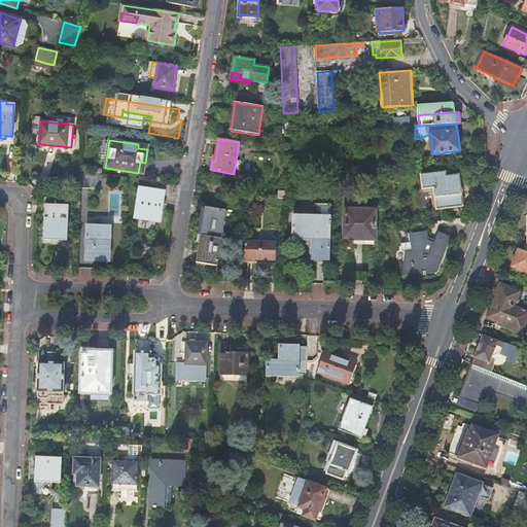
[(97,173),(81,170),(80,188),(96,188),(97,173)]
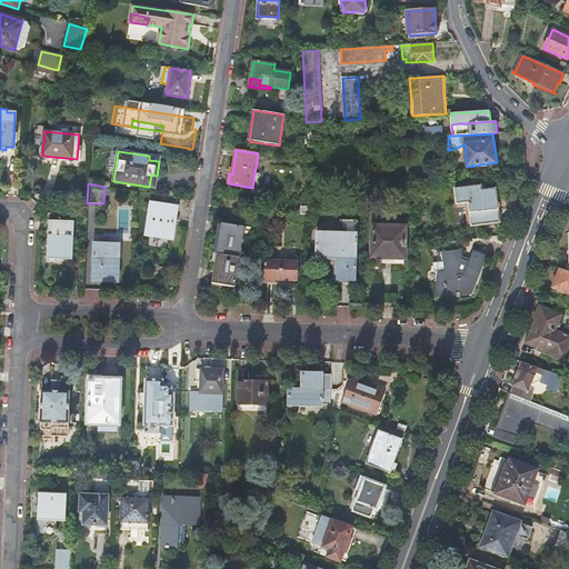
[(485,190),(485,186),(455,189),(457,209),(469,208),(471,230),(499,227),(495,189),(485,190)]
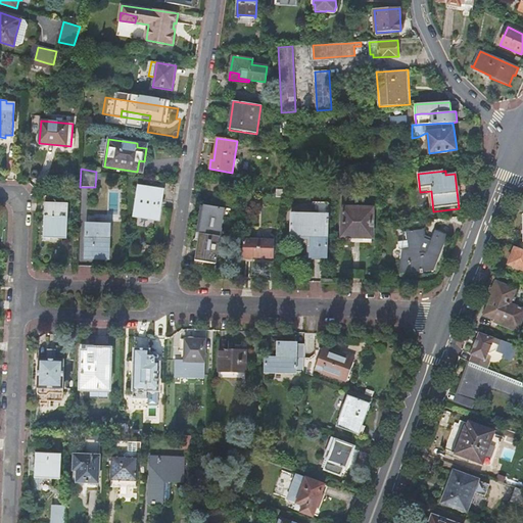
[(157,219),(161,189),(140,186),(135,215),(157,219)]
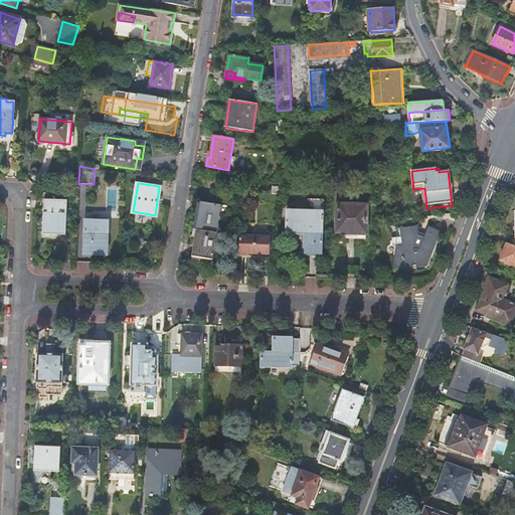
[(65,233),(66,200),(44,199),(43,232),(65,233)]
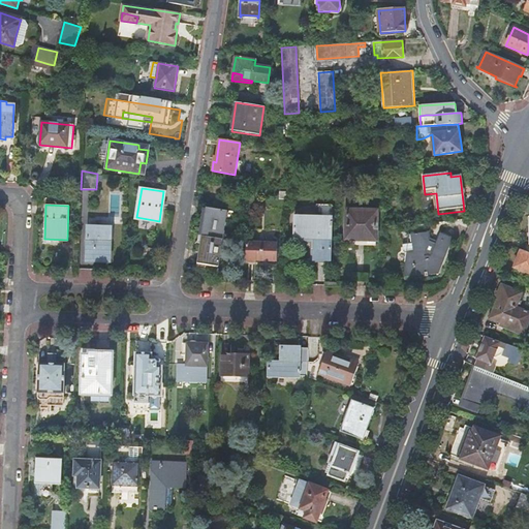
[(201,235),(223,239),(227,210),(207,207),(201,235)]
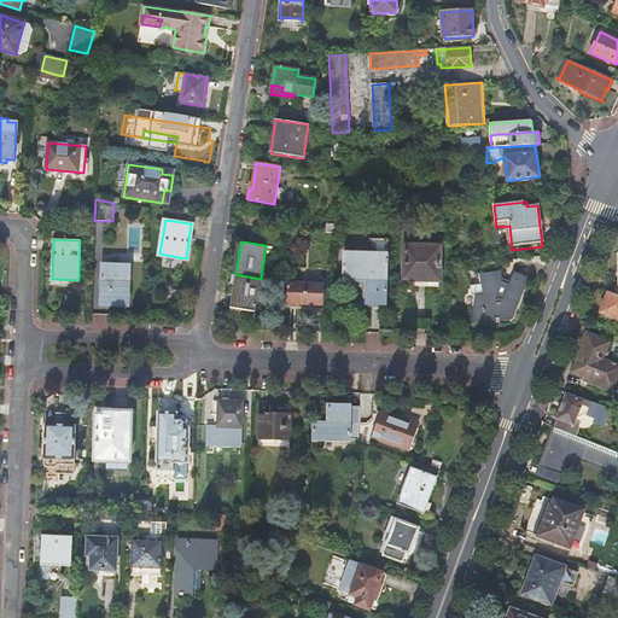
[(403,278),(439,279),(441,245),(404,244),(403,278)]
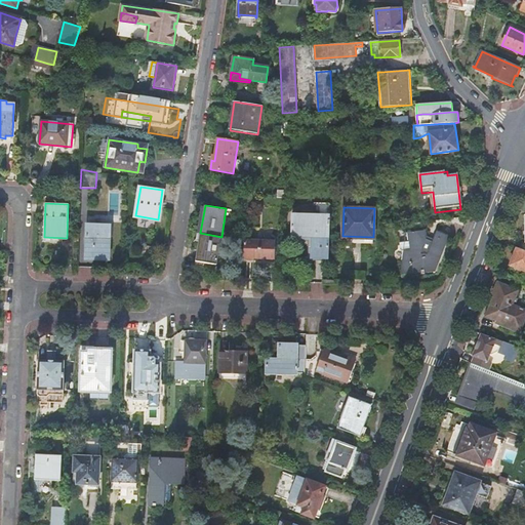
[(329,219),(329,216),(291,215),(291,238),(312,238),(311,259),(320,260),(328,260),(329,225),(330,225),(330,219),(329,219)]
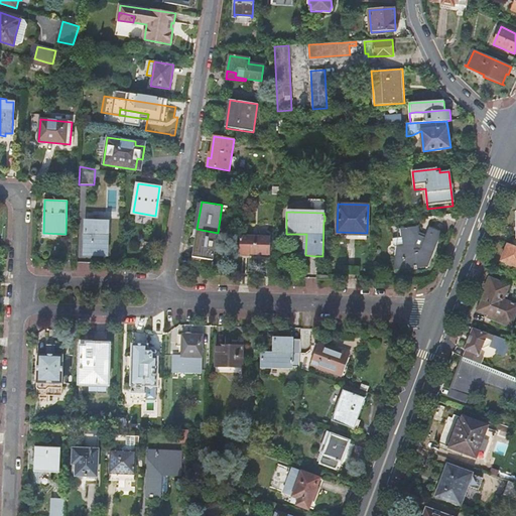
[(107,255),(107,222),(85,222),(84,254),(107,255)]
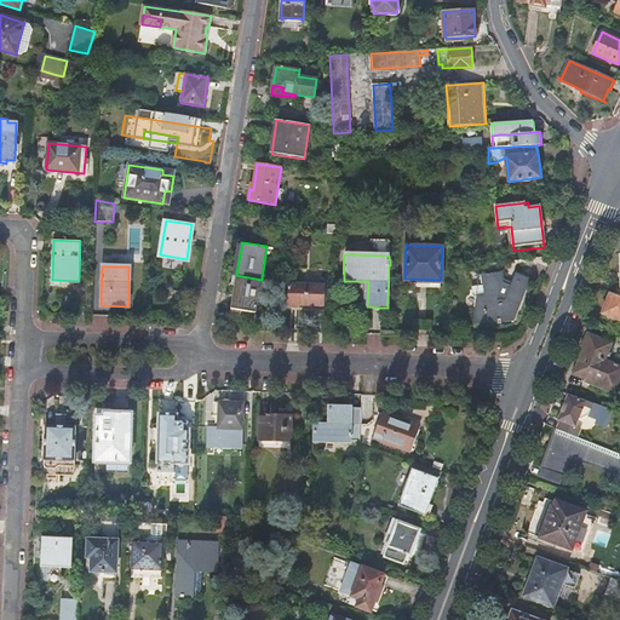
[(532,279),(529,277),(529,279),(516,273),(510,286),(503,282),(503,273),(504,273),(503,271),(478,274),(478,275),(481,275),(482,285),(477,285),(477,286),(483,285),(483,294),(476,296),(474,316),(474,317),(474,319),(474,320),(475,321),(475,322),(476,322),(477,323),(478,323),(481,323),(498,322),(498,325),(501,325),(501,322),(514,321),(532,279)]
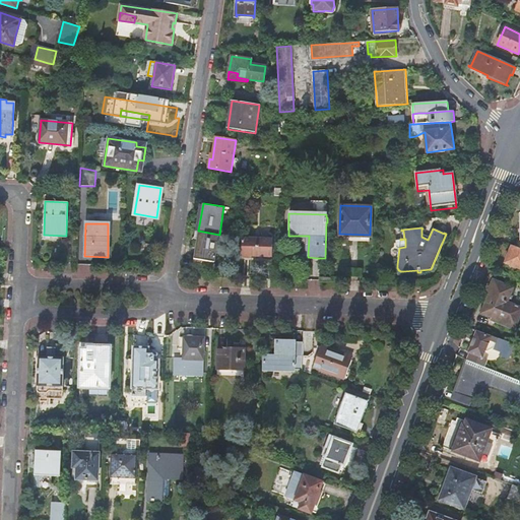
[(219,235),(198,231),(194,258),(215,262),(219,235)]
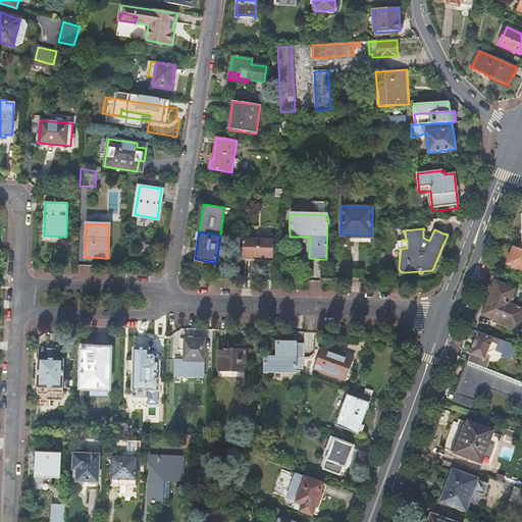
[(273,258),(273,241),(243,240),(243,259),(253,259),(253,257),(273,258)]
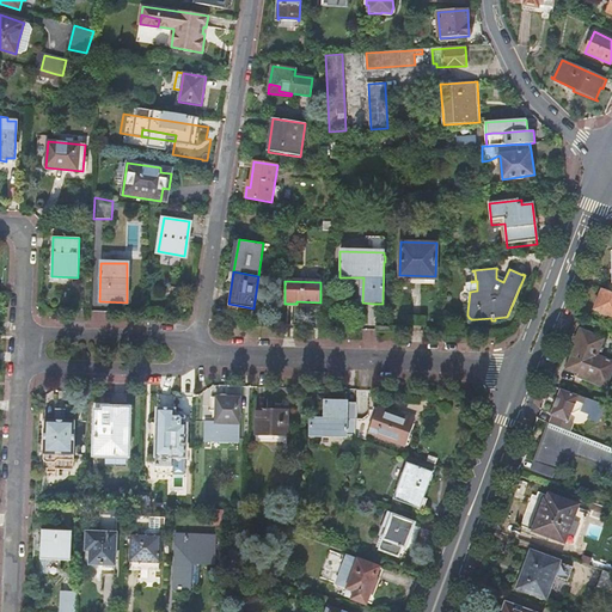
[(611,292),(606,291),(603,288),(593,311),(611,318),(611,292)]
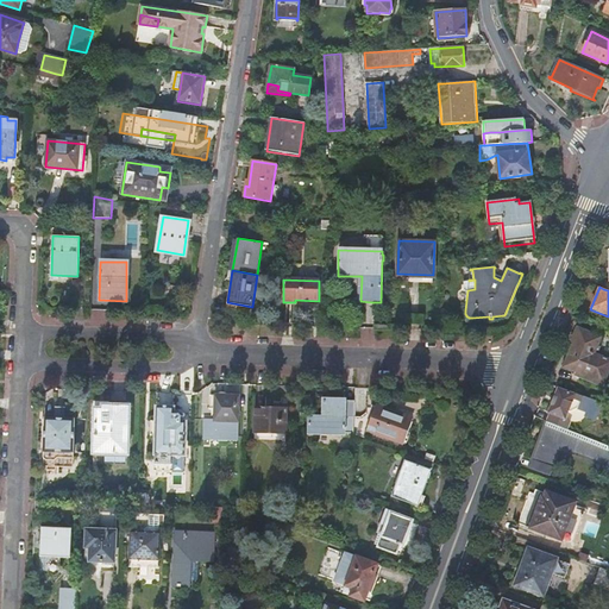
[(572,341),(575,343),(565,366),(578,372),(590,377),(589,381),(603,387),(608,370),(608,360),(595,355),(601,338),(577,328),(572,341)]
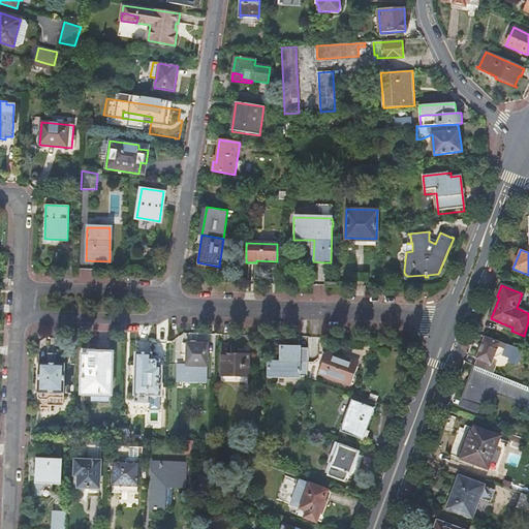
[(522,350),(485,336),(475,358),(478,359),(475,366),(490,371),(492,372),(495,366),(491,364),(494,356),(501,354),(509,358),(507,361),(517,365),(522,350)]
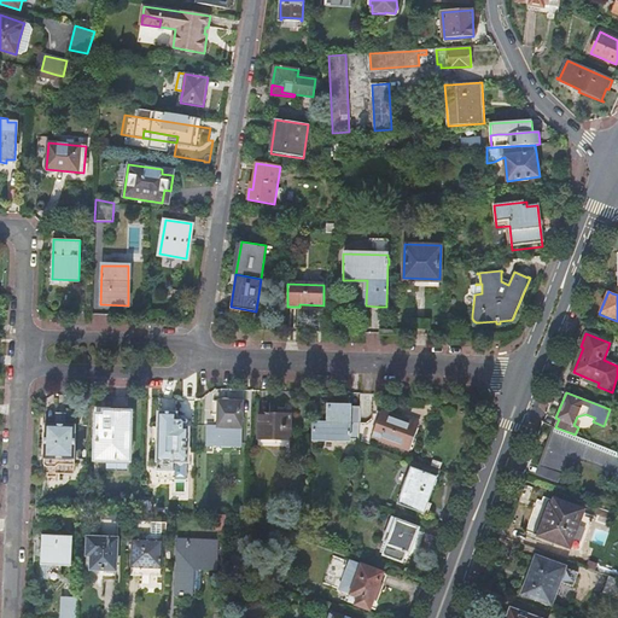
[(205,447),(243,448),(244,401),(227,400),(216,400),(215,424),(213,424),(213,429),(205,429),(205,445),(205,447)]
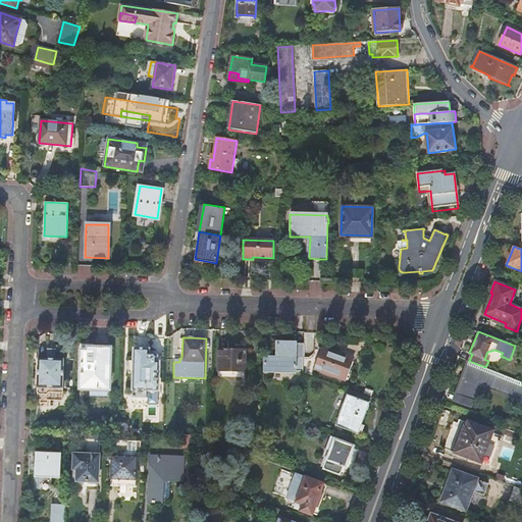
[(217,349),(215,349),(215,368),(218,368),(218,378),(243,378),(243,373),(247,373),(247,360),(253,360),(253,346),(244,346),(244,343),(235,343),(235,340),(224,340),(217,340),(217,349)]
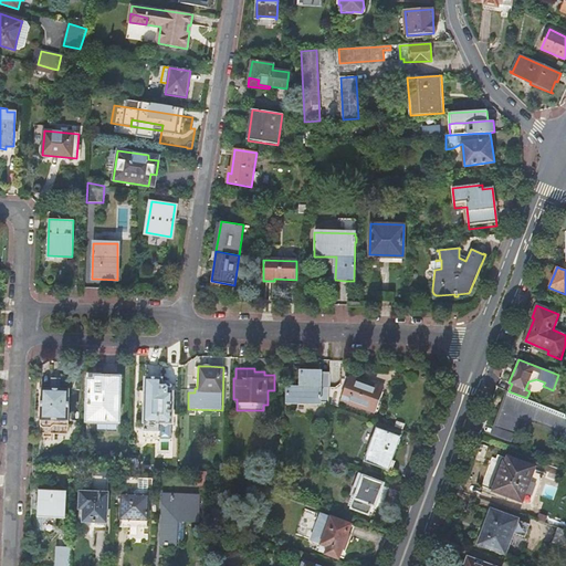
[(286,402),(328,405),(329,389),(329,375),(302,373),(301,383),(301,390),(287,389),(286,402)]
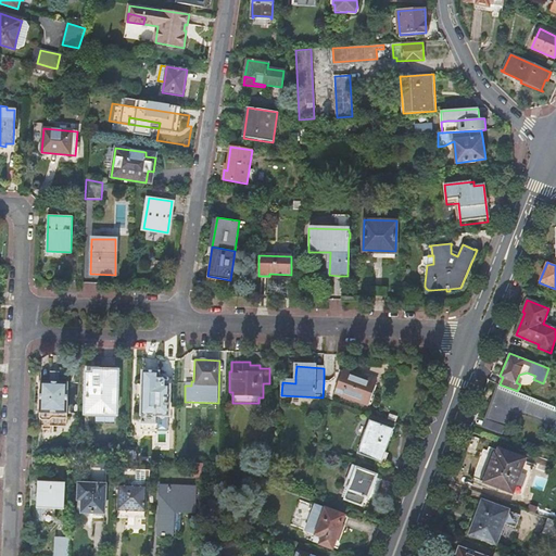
[(116,424),(116,416),(117,416),(119,373),(106,371),(87,371),(85,422),(116,424)]
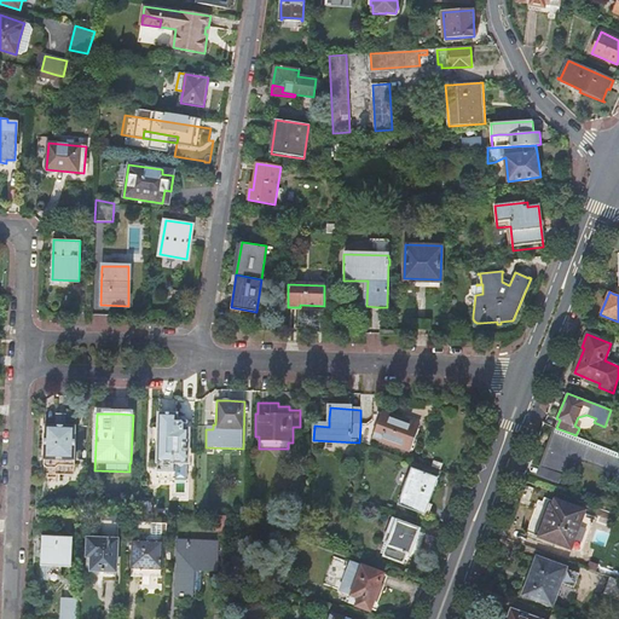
[(154,444),(160,444),(157,480),(166,480),(189,481),(190,431),(178,429),(178,415),(161,414),(161,428),(155,428),(154,444)]
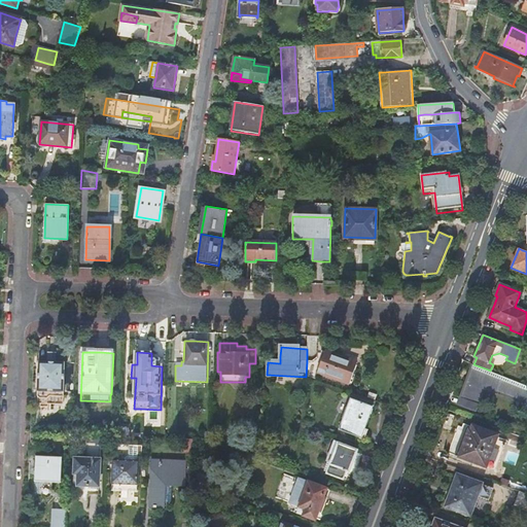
[(325,353),(317,374),(350,386),(357,364),(325,353)]
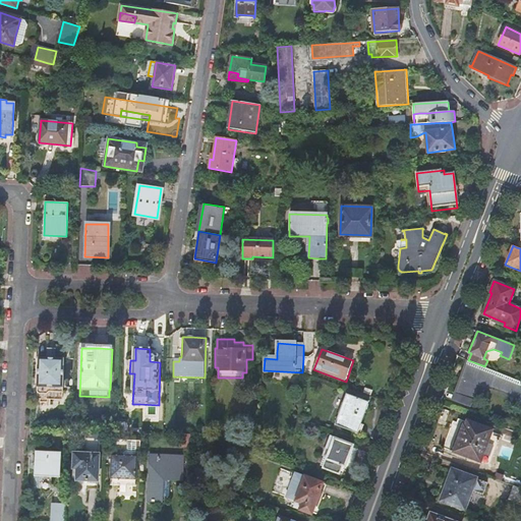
[(47,353),(47,359),(55,359),(55,350),(51,350),(48,350),(47,353)]
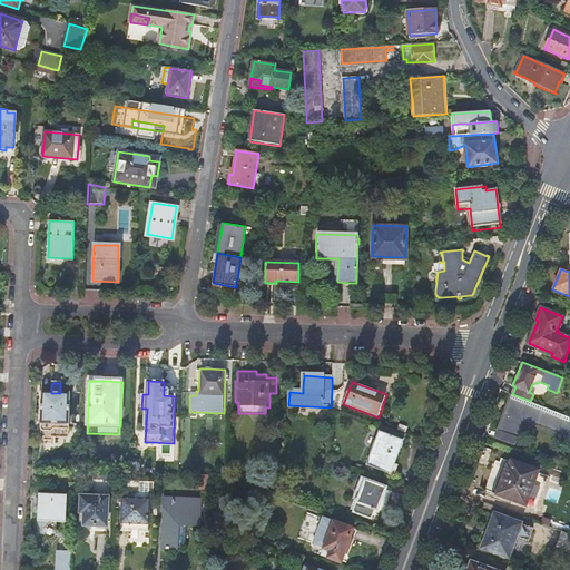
[(332,392),(331,408),(343,411),(343,404),(344,392),(337,392),(332,392)]
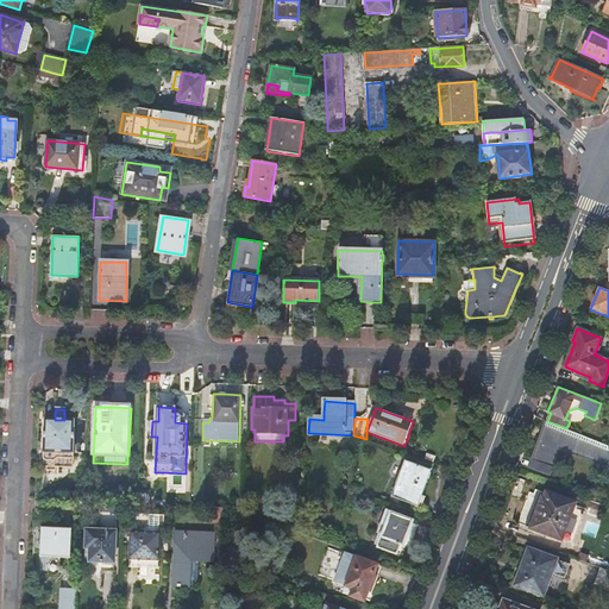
[(43,469),(62,469),(63,453),(74,454),(74,445),(75,424),(76,421),(64,420),(55,420),(45,420),(43,469)]
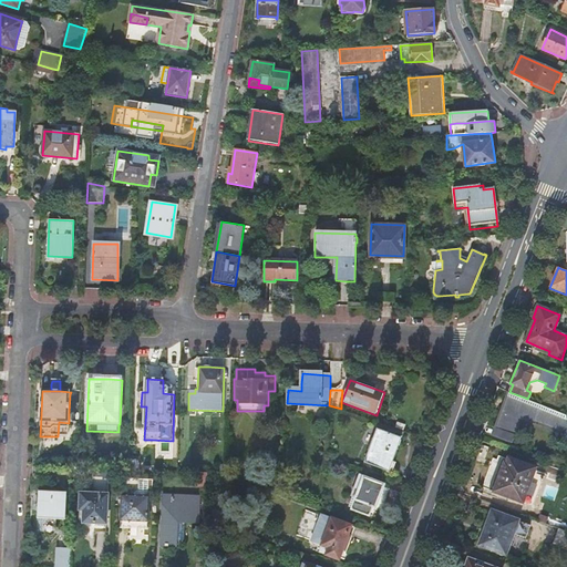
[(525,398),(507,391),(504,401),(507,402),(505,406),(502,405),(494,428),(497,429),(495,436),(511,442),(519,418),(531,422),(532,419),(555,428),(555,431),(566,436),(566,424),(566,414),(527,399),(525,398)]
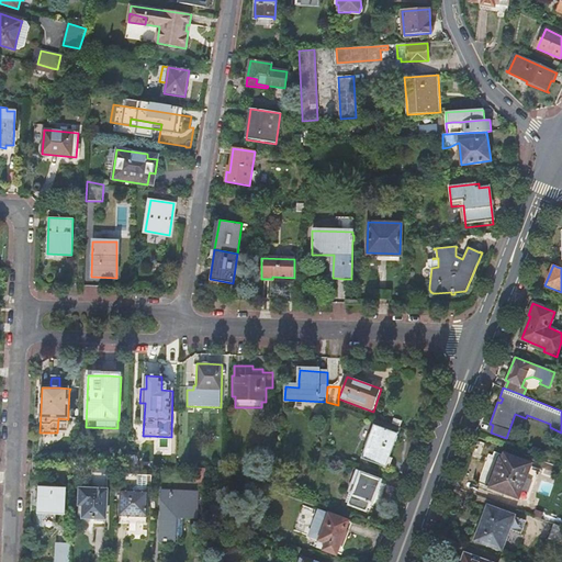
[(388,428),(398,434),(404,422),(393,416),(388,428)]
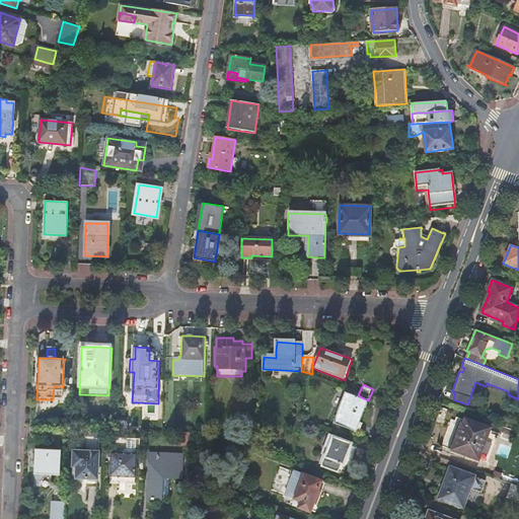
[(54,386),(53,399),(62,400),(63,387),(54,386)]
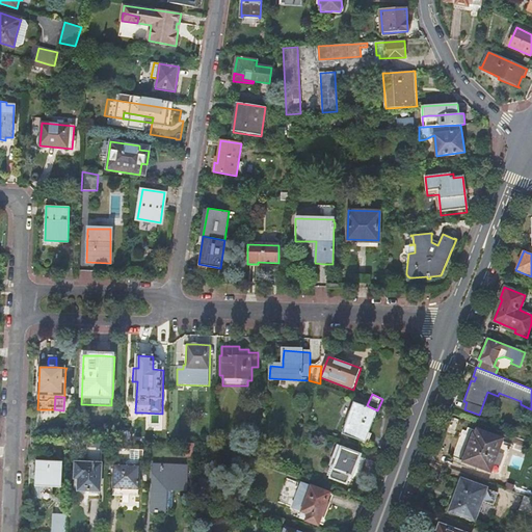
[(342,434),(366,443),(369,435),(377,411),(354,403),(342,434)]
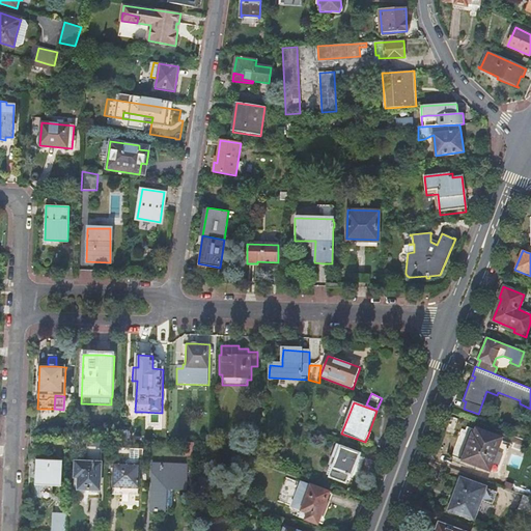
[(460,434),(452,456),(490,470),(501,438),(468,425),(467,429),(463,429),(460,434)]
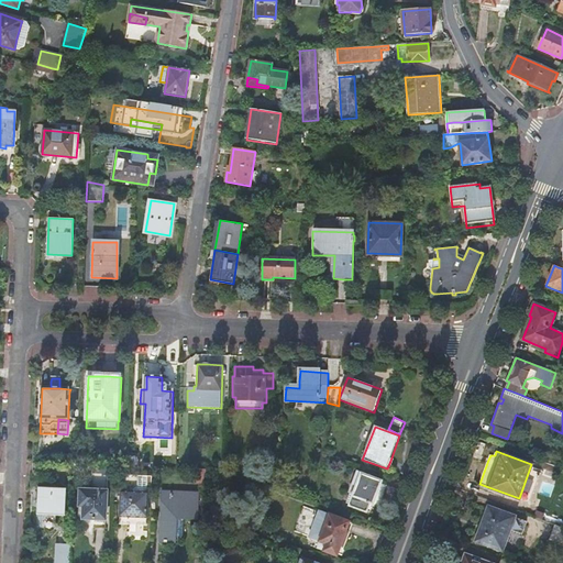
[(382,484),(383,481),(356,472),(349,493),(352,496),(349,507),(366,514),(370,506),(374,507),(375,503),(379,505),(387,486),(382,484)]
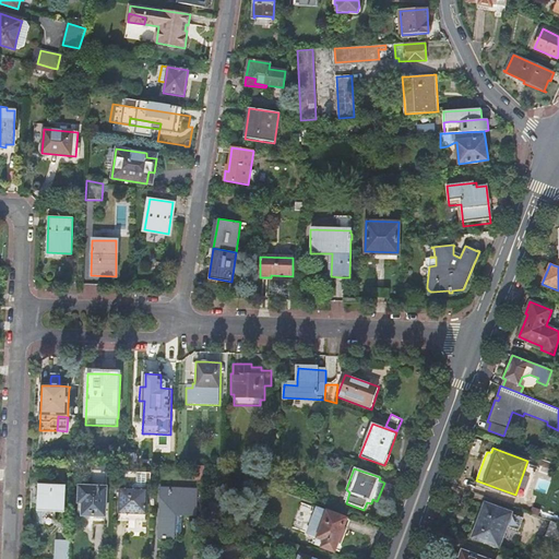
[(133,473),(123,473),(122,483),(122,489),(121,489),(119,513),(146,514),(149,490),(146,490),(132,489),(133,473)]
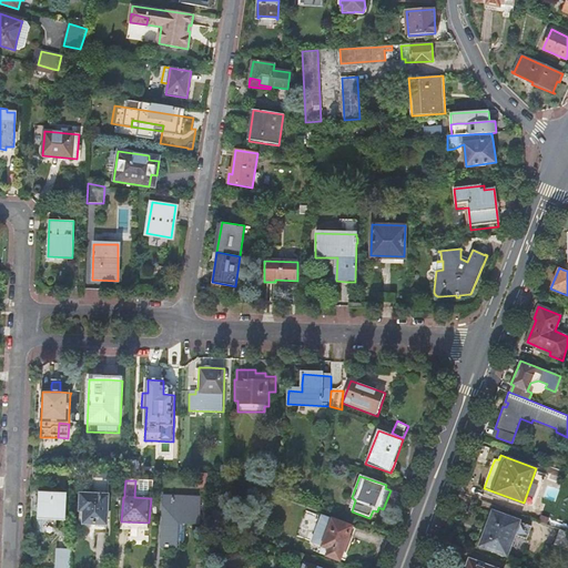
[(150,482),(135,480),(134,497),(149,498),(150,482)]
